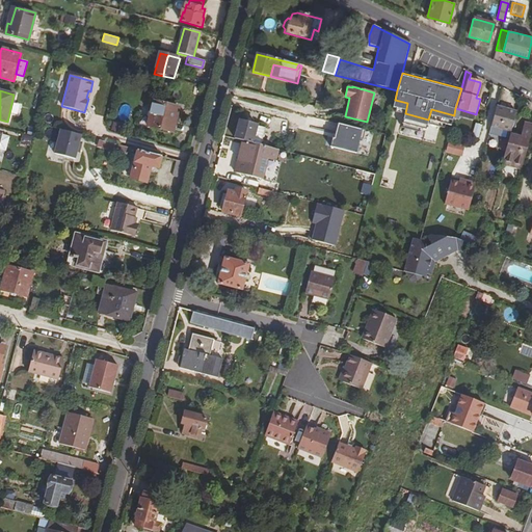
[(147,126),(173,133),(176,122),(170,121),(175,106),(153,101),(147,126)]
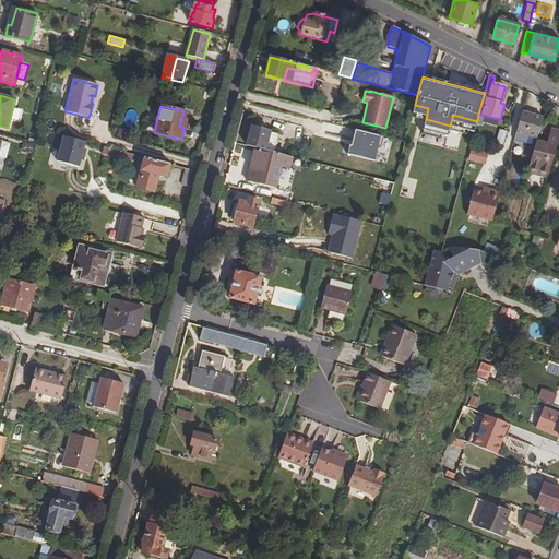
[(122,120),(132,125),(138,114),(129,108),(122,120)]
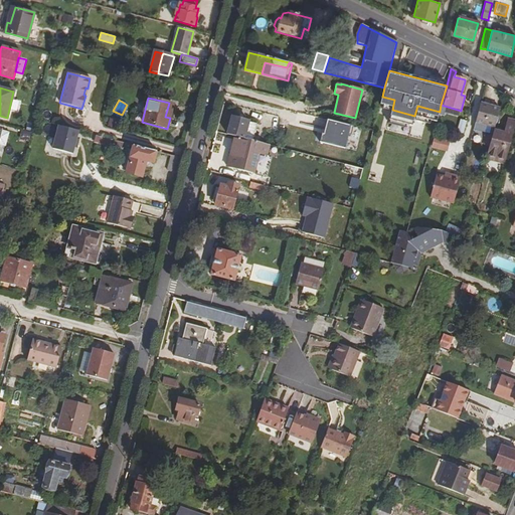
[(165,117),(170,118),(174,104),(169,103),(165,117)]
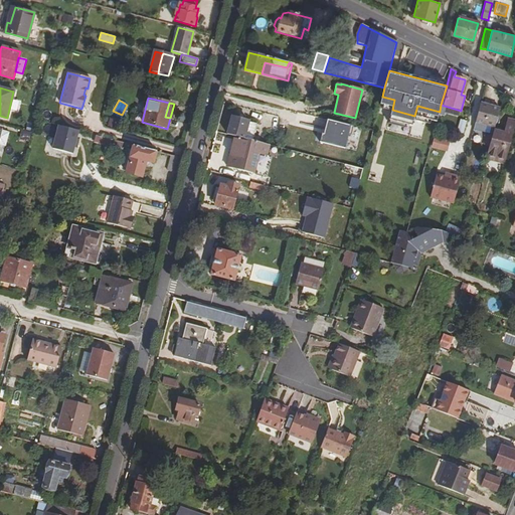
[(441,105),(440,111),(459,117),(461,111),(441,105)]
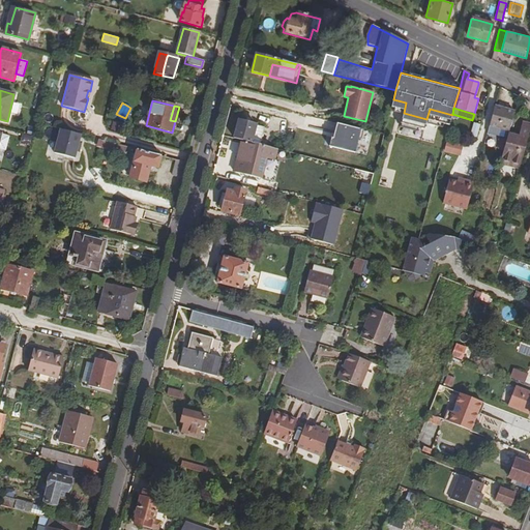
[(494,108),(489,125),(508,130),(513,113),(494,108)]
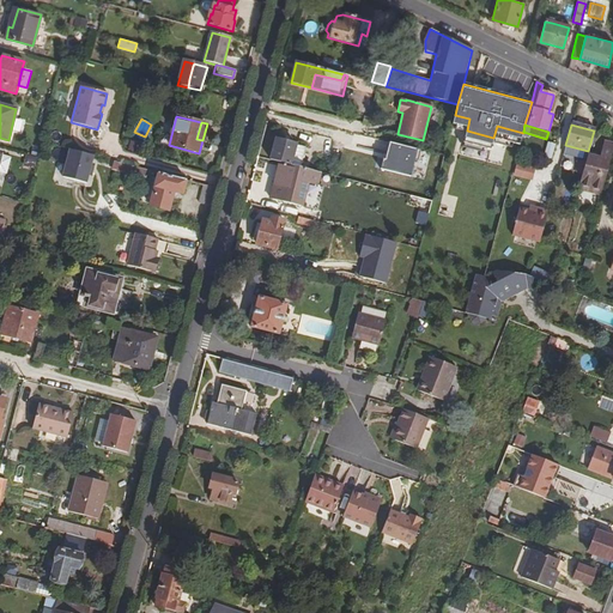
[(275,139),(269,161),(279,163),(291,165),(297,145),(275,139)]
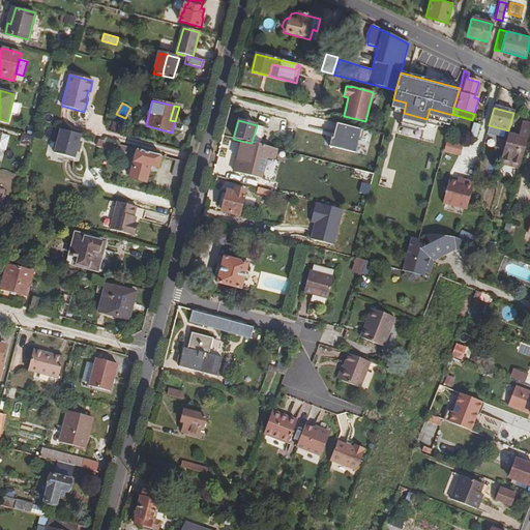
[(363,128),(336,122),(330,146),(357,152),(363,128)]
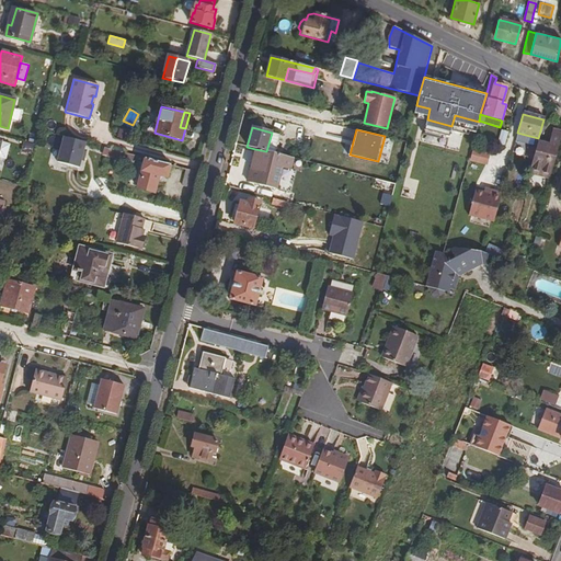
[(505,146),(507,132),(501,129),(497,144),(505,146)]
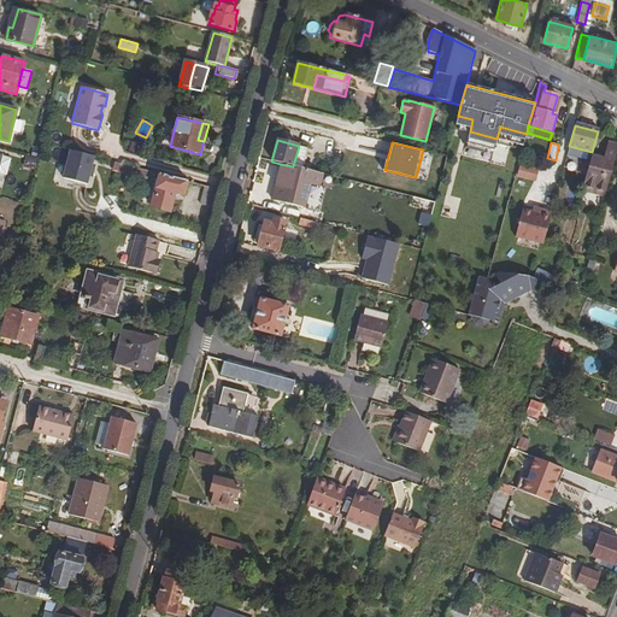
[(586,176),(582,187),(605,194),(616,147),(616,145),(607,144),(603,159),(591,156),(589,162),(588,163),(586,176)]
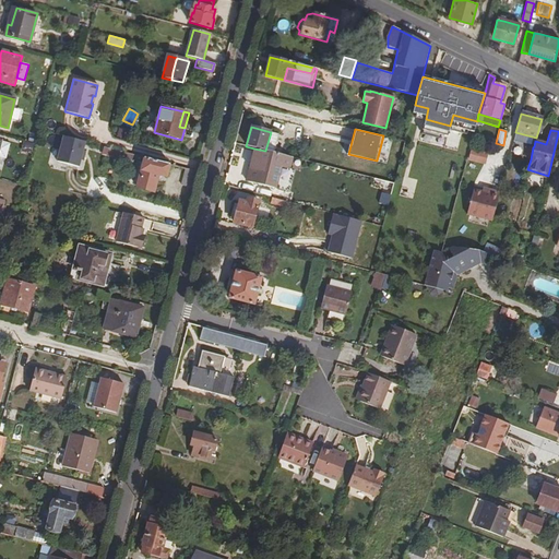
[(271,132),(265,151),(273,153),(278,134),(271,132)]
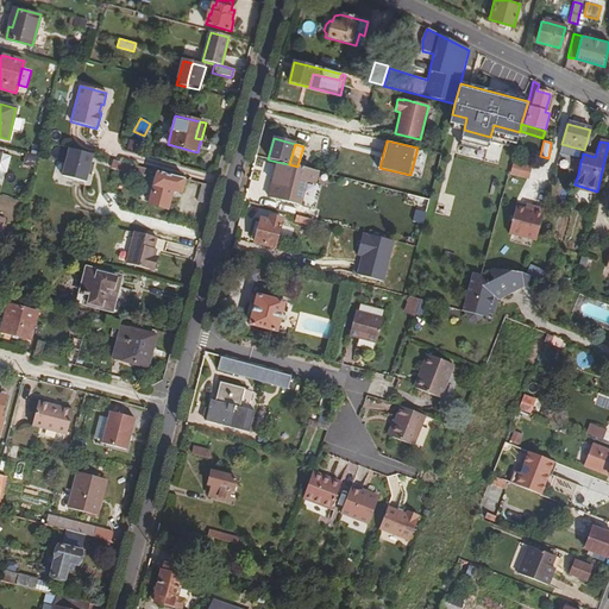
[(584,150),(562,144),(559,152),(582,159),(583,154),(584,150)]
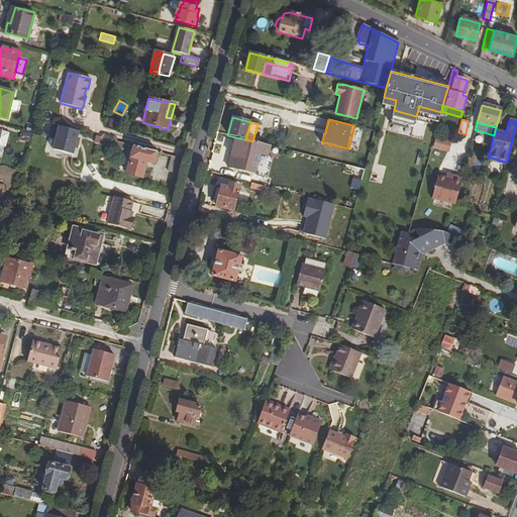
[(304,124),(303,130),(317,133),(318,126),(304,124)]
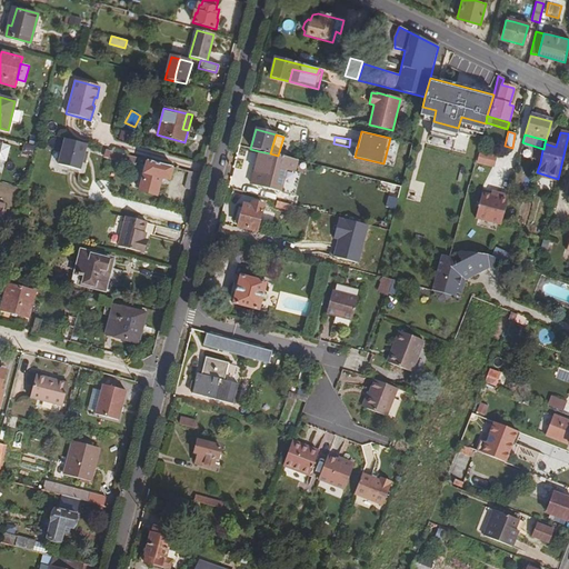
[(70,140),(63,166),(86,171),(87,163),(90,165),(92,155),(90,153),(92,146),(70,140)]
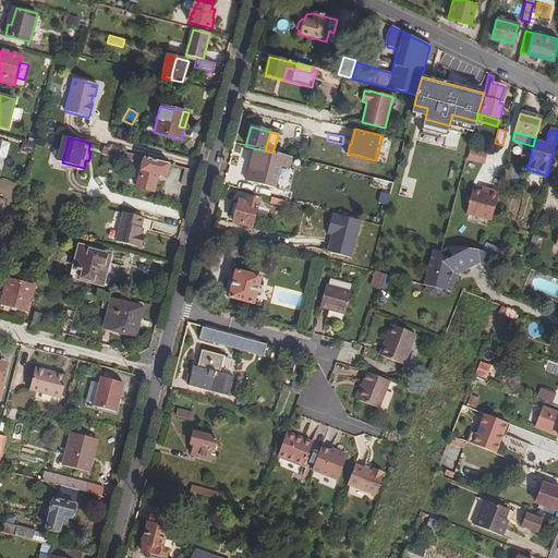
[(23,140),(20,152),(29,154),(33,142),(23,140)]
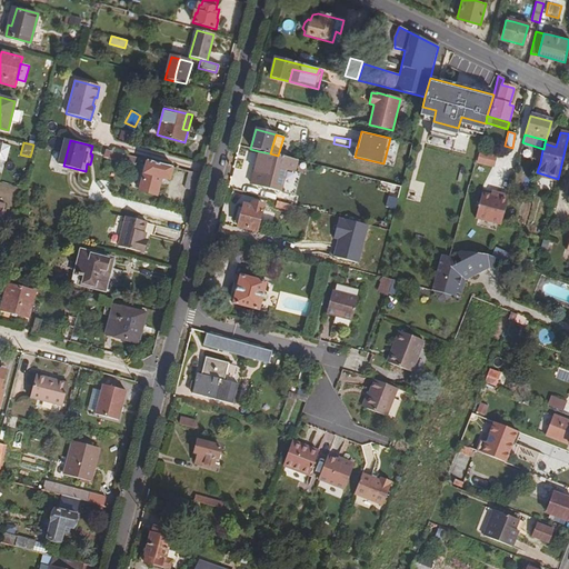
[(0,149),(0,157),(6,159),(9,146),(1,145),(0,149)]
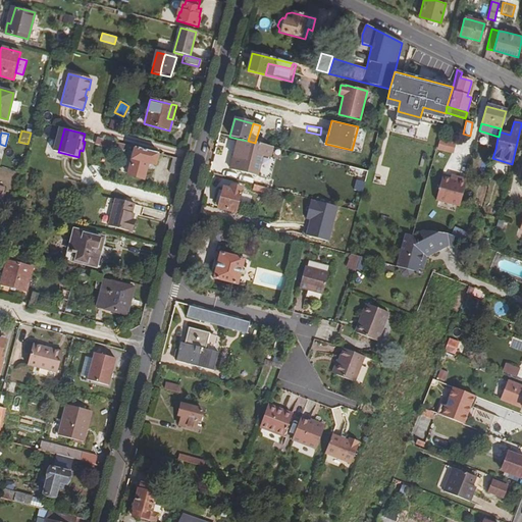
[(492,137),(489,147),(496,149),(498,138),(492,137)]
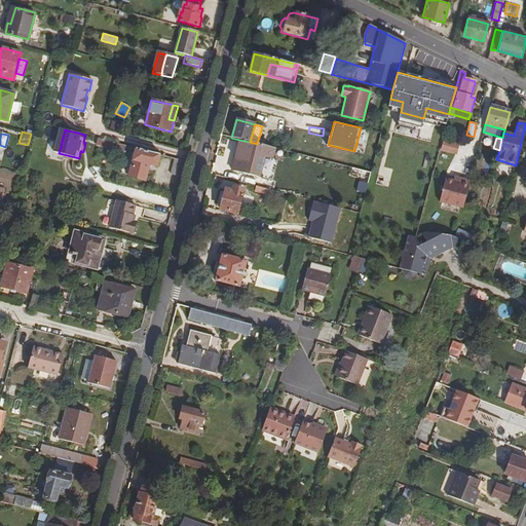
[(442,139),(440,147),(453,151),(456,143),(442,139)]
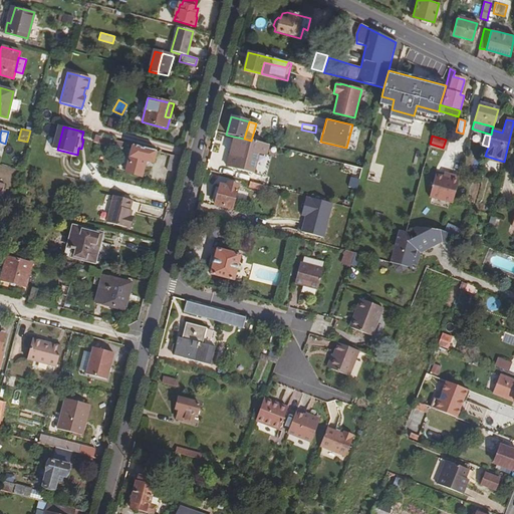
[(108,144),(122,148),(124,143),(100,137),(98,144),(107,147),(108,144)]
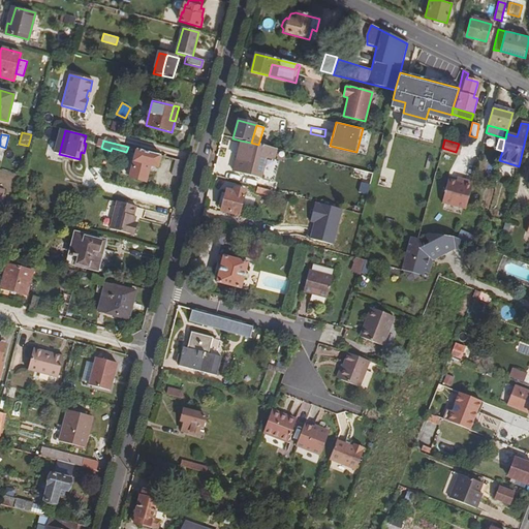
[(241,141),(232,170),(259,178),(268,180),(276,149),(258,145),(251,143),(241,141)]
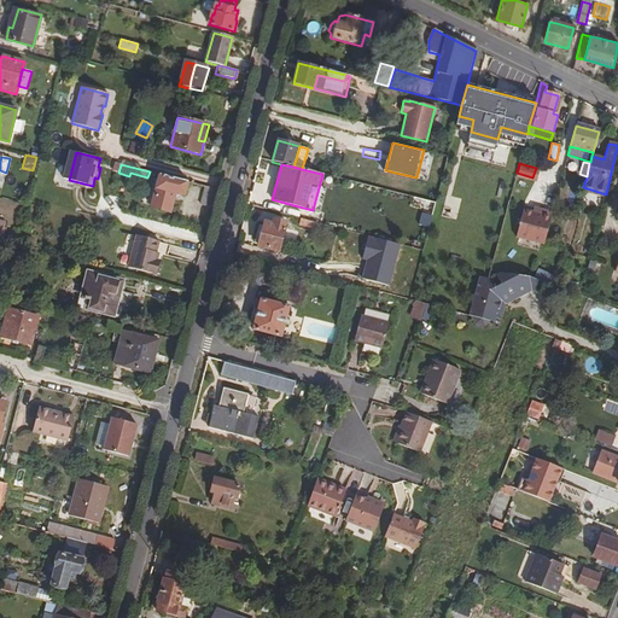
[(175,196),(184,198),(188,182),(161,174),(151,207),(170,213),(175,196)]
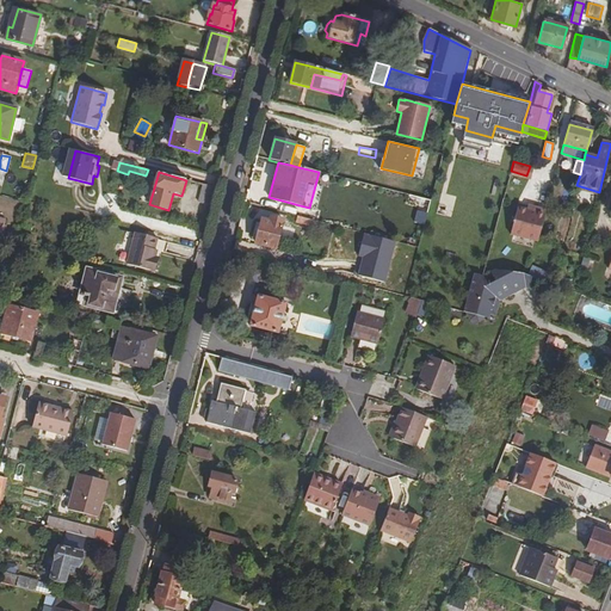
[(198,202),(210,205),(215,187),(203,185),(198,202)]
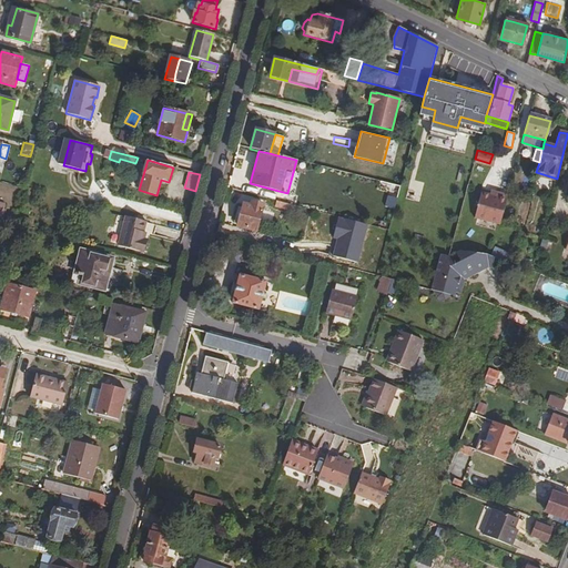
[(536,172),(535,176),(556,183),(557,179),(536,172)]
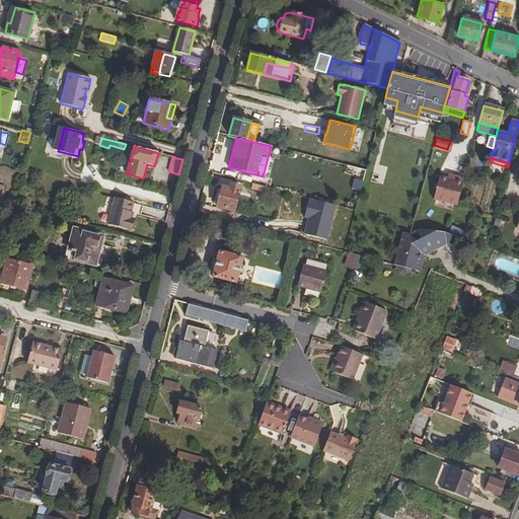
[(450,179),(439,176),(433,200),(456,206),(463,179),(451,175),(450,179)]
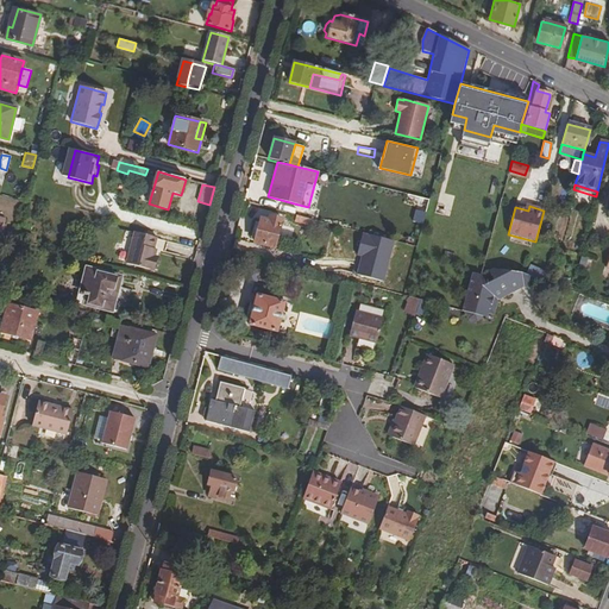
[(296,215),(295,223),(314,227),(316,220),(296,215)]
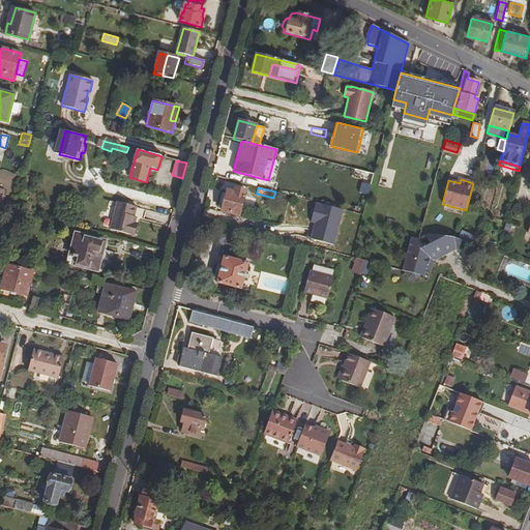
[(222,207),(221,210),(238,215),(239,211),(240,208),(243,195),(242,195),(243,190),(234,188),(233,192),(227,189),(226,194),(222,207)]
